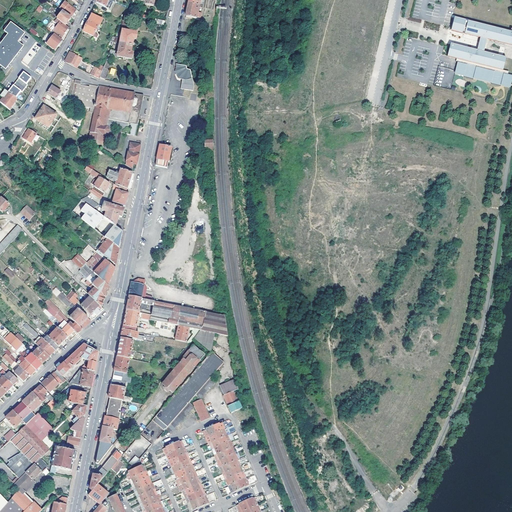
[(199,6),(188,4),(186,11),(185,16),(196,18),(199,6)]
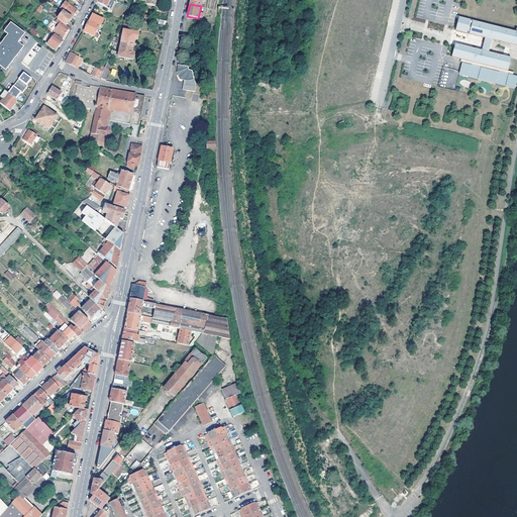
[(77,11),(69,5),(64,11),(73,18),(73,17),(72,17),(75,13),(77,11)]
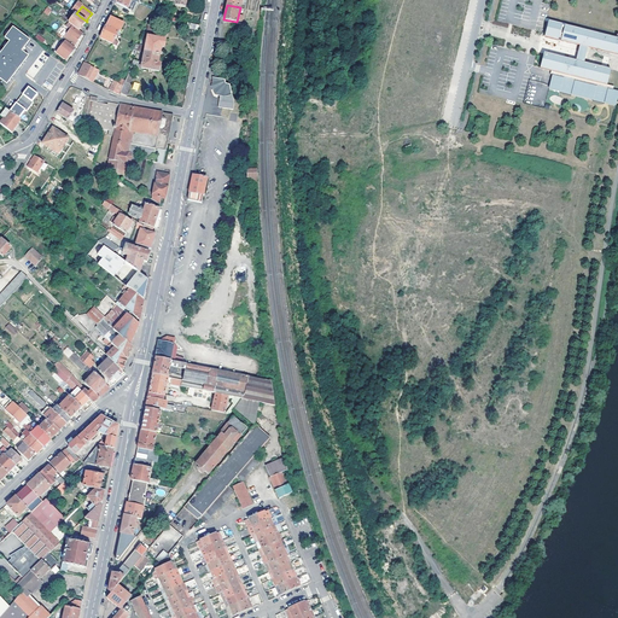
[(63,9),(59,15),(58,16),(65,21),(68,17),(66,16),(69,13),(63,9)]
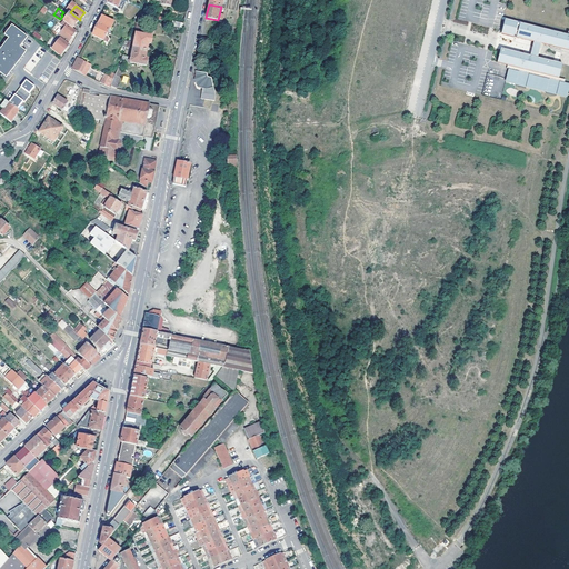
[(146,15),(140,12),(138,18),(136,22),(136,23),(141,26),(143,20),(146,15)]
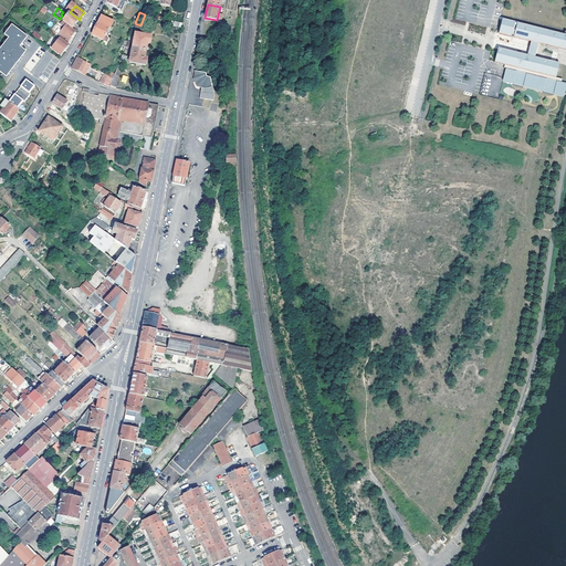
[(75,32),(72,29),(75,24),(79,21),(69,13),(63,22),(60,25),(62,28),(56,33),(67,42),(72,38),(71,37),(75,32)]
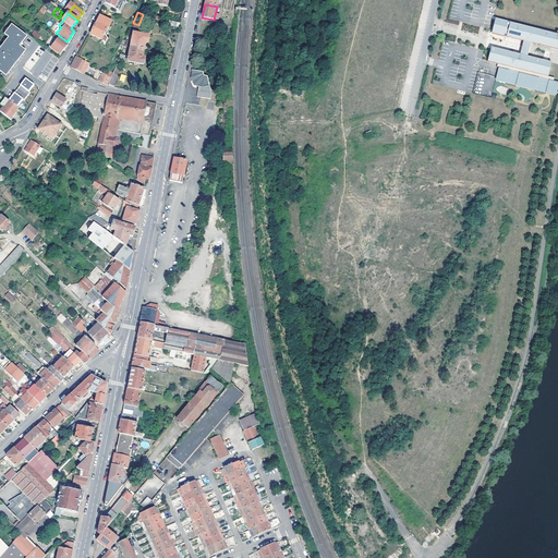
[(96,24),(91,34),(101,39),(107,27),(108,28),(111,23),(99,16),(96,24)]
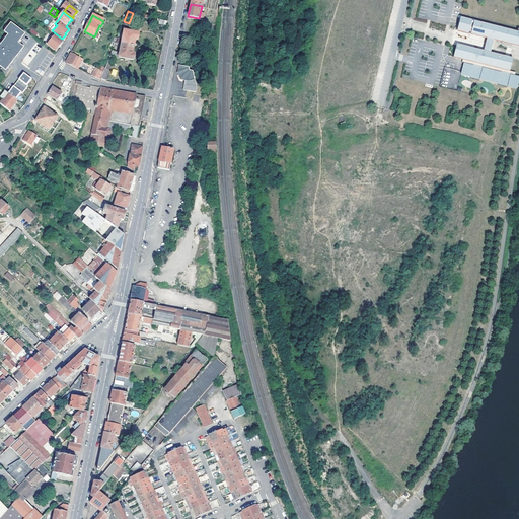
[(474,21),(471,34),(479,36),(487,39),(491,39),(494,40),(518,46),(518,31),(518,33),(474,21)]
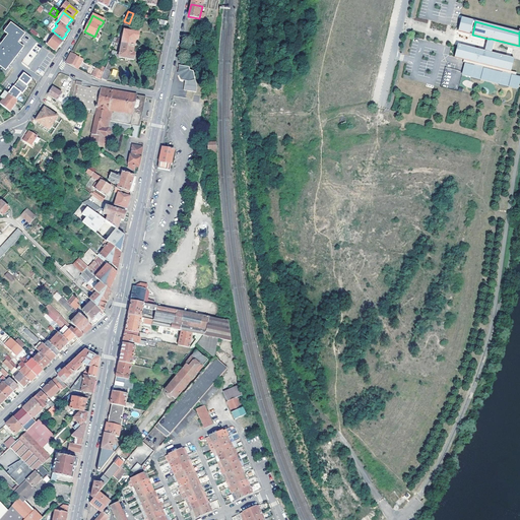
[(21,28),(19,26),(17,28),(10,23),(4,31),(8,36),(0,46),(0,66),(3,69),(7,69),(11,64),(15,64),(19,58),(18,55),(22,50),(22,47),(18,44),(25,35),(19,30),(21,28)]
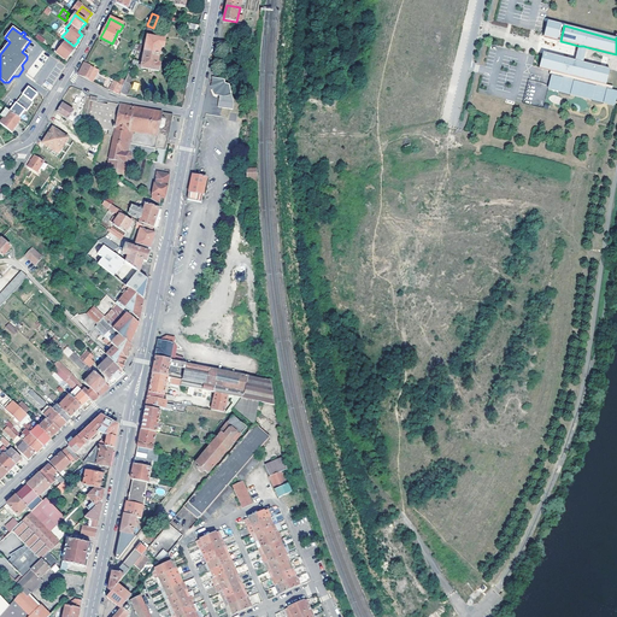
[(147,36),(145,52),(159,56),(160,46),(164,47),(165,40),(147,36)]
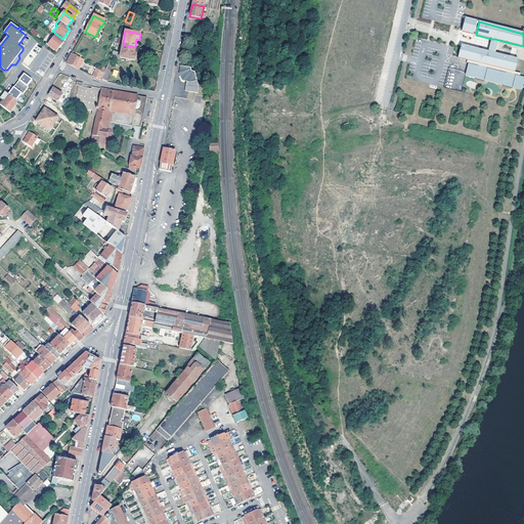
[(63,42),(55,36),(47,45),(55,51),(59,47),(63,42)]
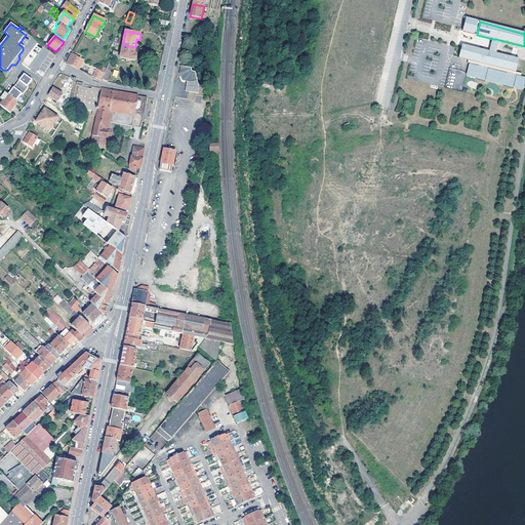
[(496,39),(492,39),(491,45),(489,52),(492,53),(496,54),(497,47),(499,40),(496,39)]
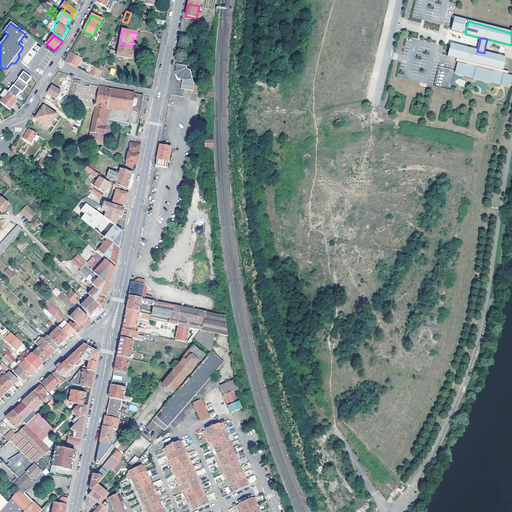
[(42,47),(36,42),(21,61),(27,66),(42,47)]
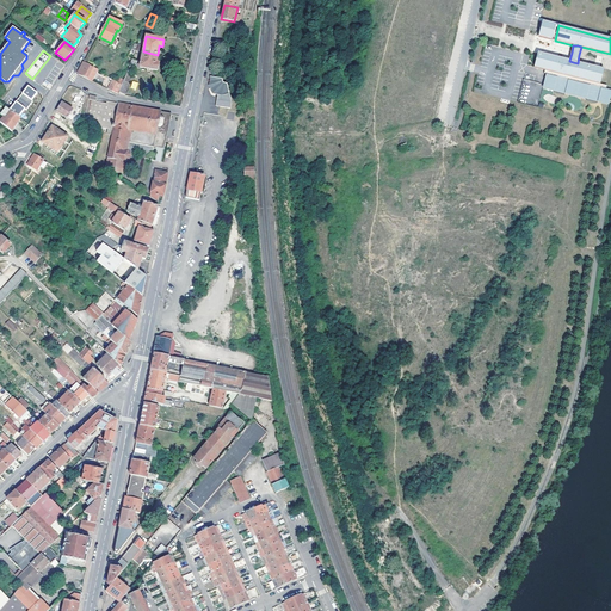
[(141,62),(133,60),(131,61),(130,66),(156,72),(159,65),(155,63),(158,55),(143,51),(141,62)]
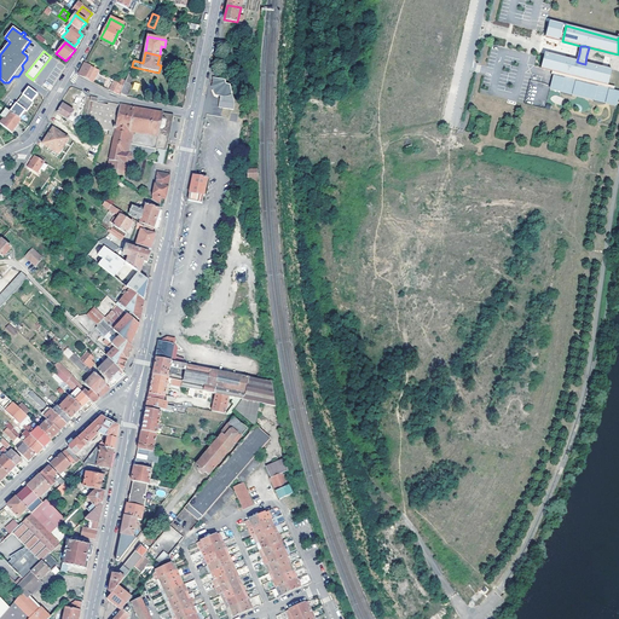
[(577,62),(545,53),(542,68),(553,70),(551,74),(554,75),(550,87),(561,90),(561,93),(572,96),(573,92),(595,98),(594,100),(606,104),(607,100),(617,104),(618,96),(618,91),(614,90),(614,87),(607,85),(611,70),(585,64),(580,63),(577,62)]
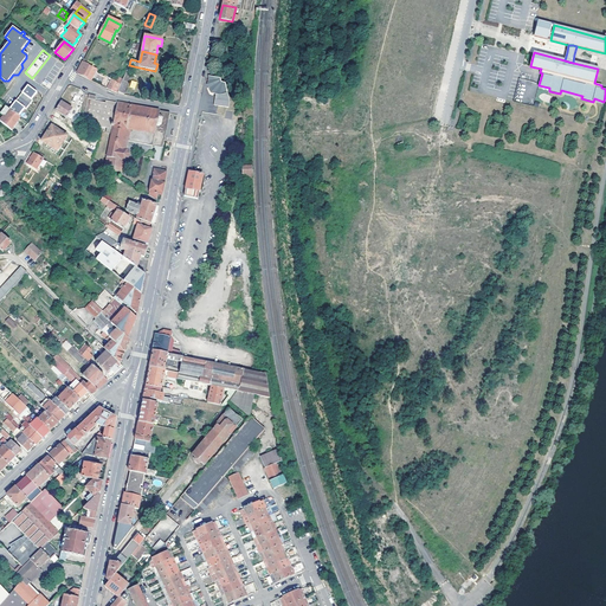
[(79,69),(77,73),(91,81),(97,70),(83,63),(79,69)]
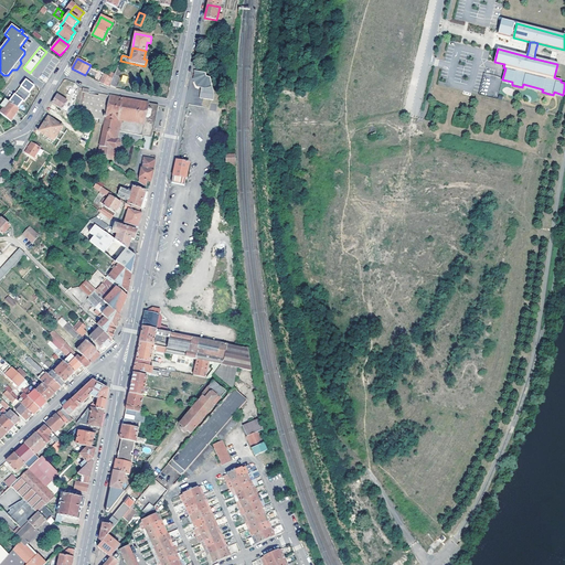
[(205,74),(194,72),(193,81),(194,82),(196,86),(204,91),(212,88),(211,78),(208,77),(205,74)]
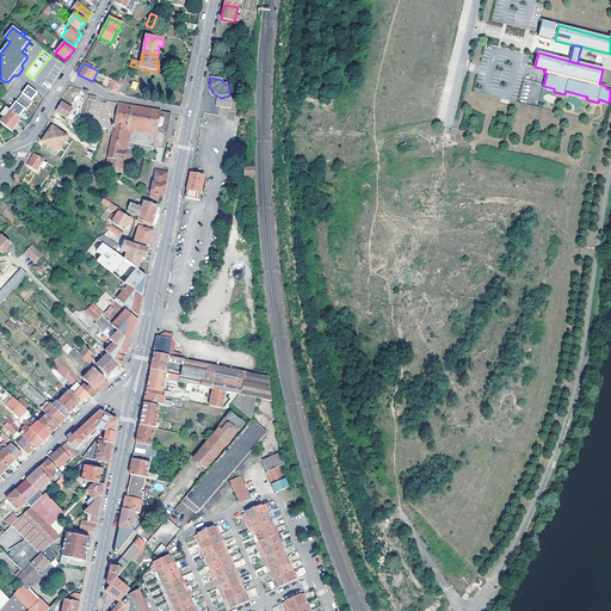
[(119,92),(122,86),(112,80),(107,90),(117,94),(119,92)]
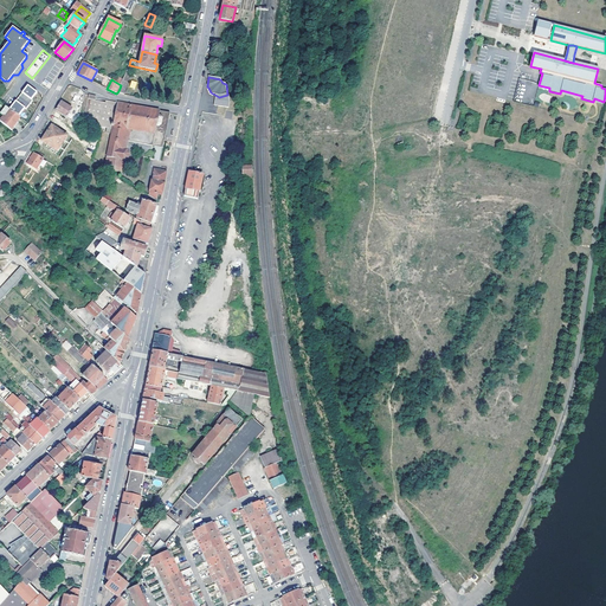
[(37,92),(28,85),(23,92),(25,95),(18,102),(17,101),(11,108),(19,116),(25,108),(26,109),(33,101),(32,100),(37,92)]
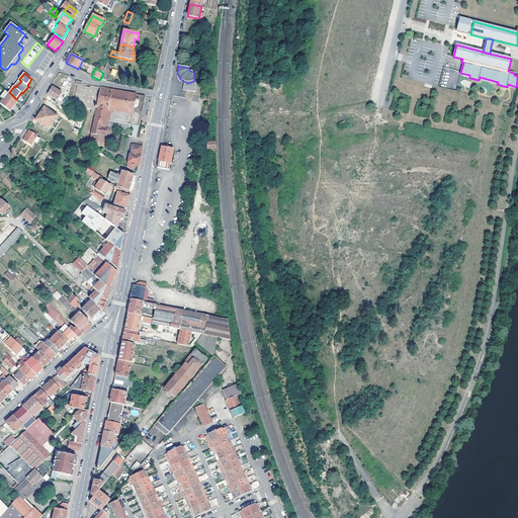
[(72,102),(81,104),(80,107),(96,110),(97,108),(101,88),(83,84),(83,83),(76,81),(72,102)]
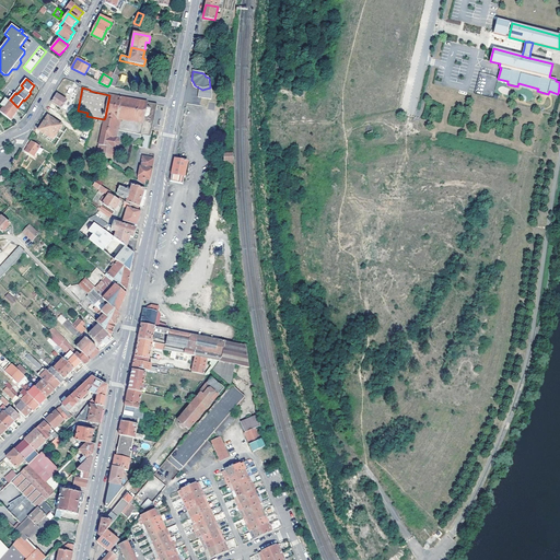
[(57,95),(51,103),(68,114),(72,107),(68,107),(63,105),(66,101),(57,95)]
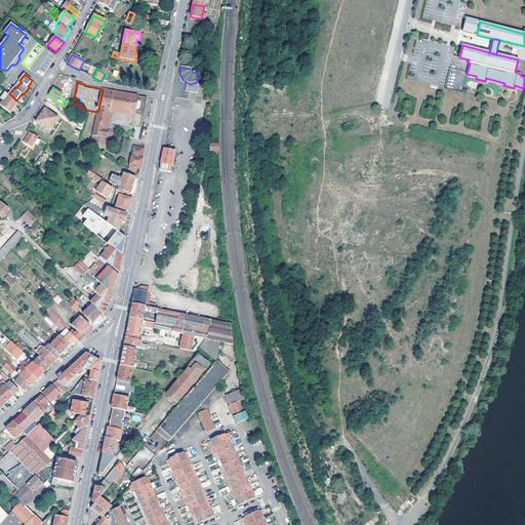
[(148,98),(103,89),(98,110),(126,115),(125,121),(143,124),(148,98)]
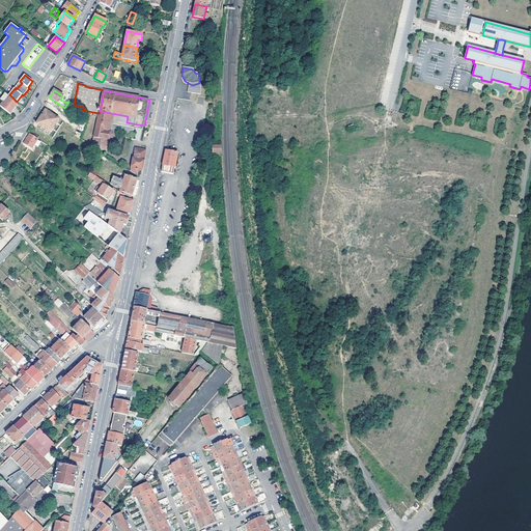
[(0,100),(3,103),(4,104),(9,96),(5,93),(0,100)]
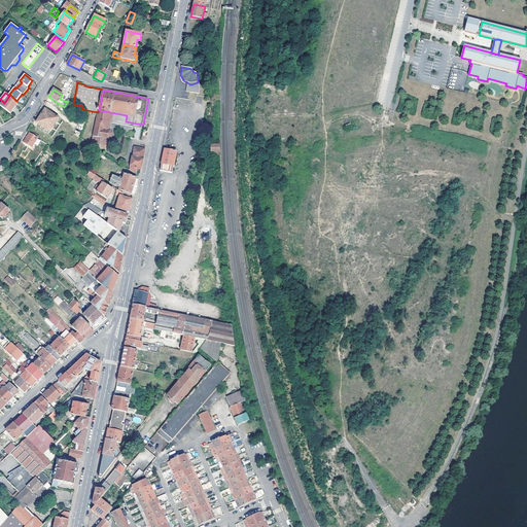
[(3,102),(0,105),(9,113),(18,102),(9,96),(4,103),(3,102)]
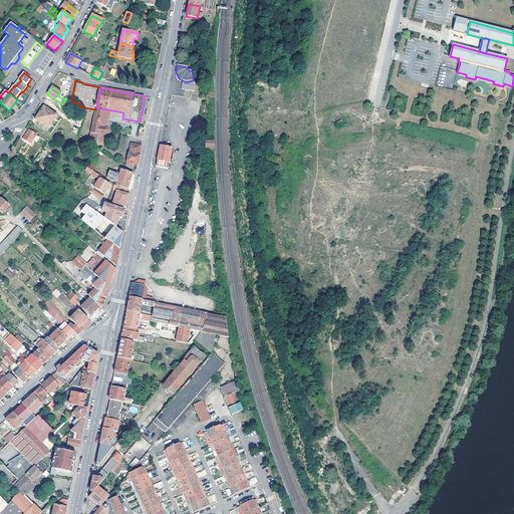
[(57,116),(44,107),(35,119),(49,129),(57,116)]
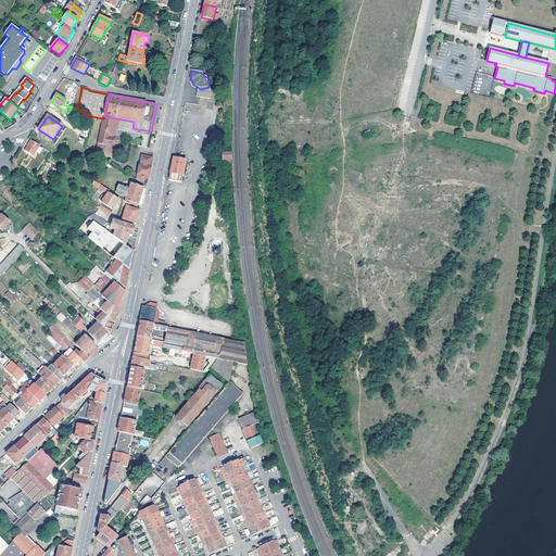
[(103,118),(97,153),(100,155),(110,163),(113,148),(117,146),(118,141),(116,137),(115,137),(117,129),(150,136),(151,131),(133,128),(134,122),(104,116),(103,118)]
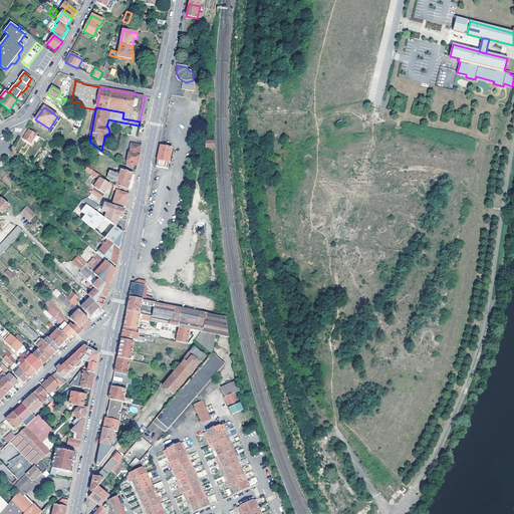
[(36,136),(28,131),(23,140),(31,144),(36,136)]
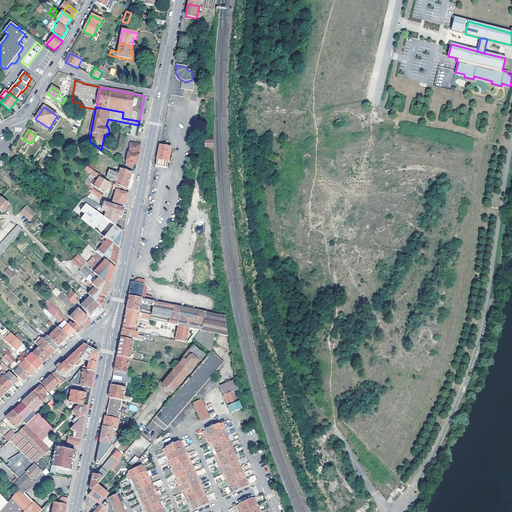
[(132,164),(136,165),(138,154),(139,153),(140,146),(130,144),(126,166),(131,170),(132,164)]
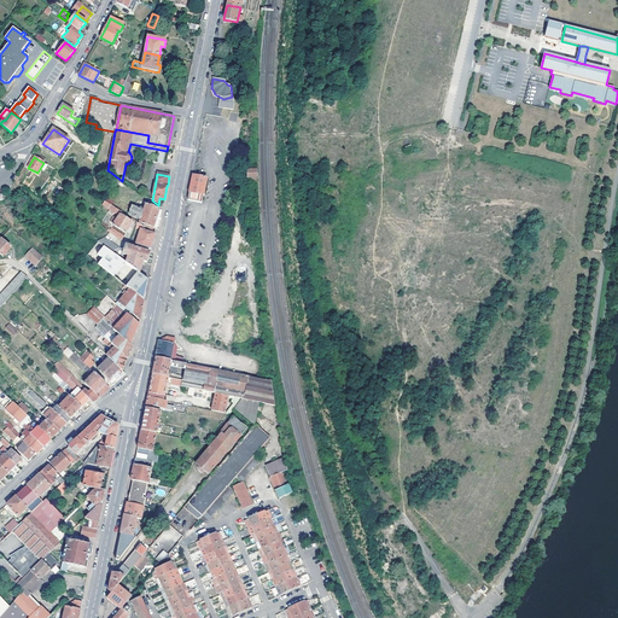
[(203,196),(207,180),(194,176),(192,176),(191,185),(190,193),(203,196)]
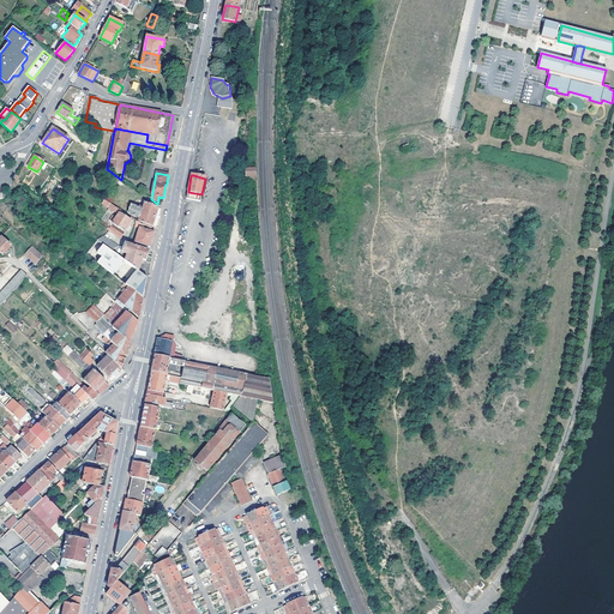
[(200,203),(202,194),(188,192),(187,196),(187,197),(186,199),(200,203)]
